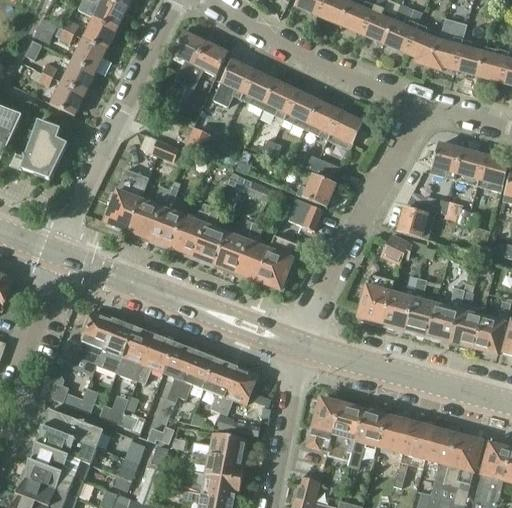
[(102,0),(100,4),(94,16),(117,28),(127,7),(112,0),(102,0)]
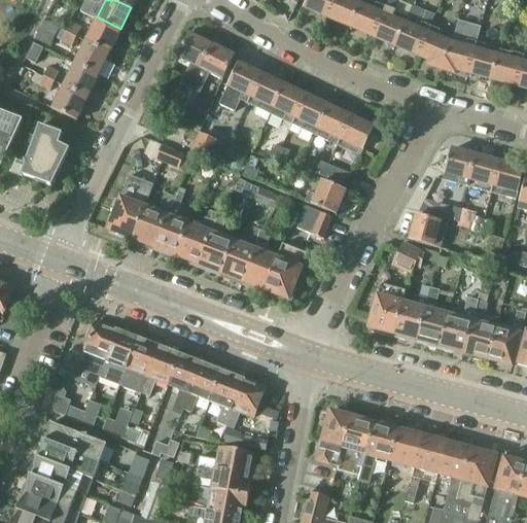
[(306,0),(304,5),(327,14),(332,0),(306,0)]
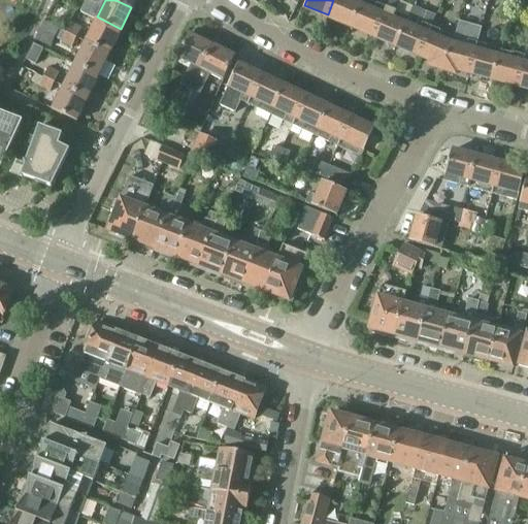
[(333,0),(328,14),(353,25),(361,3),(362,0),(333,0)]
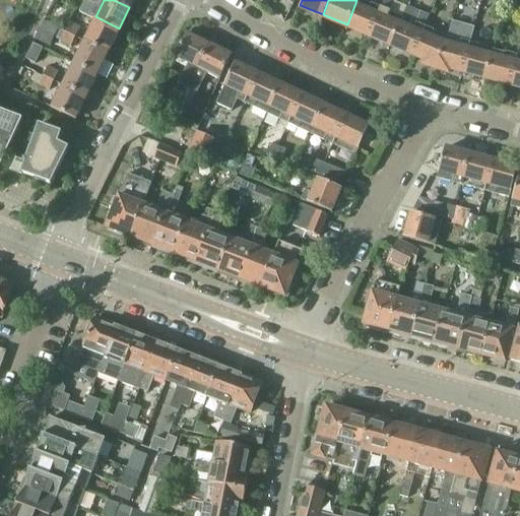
[(355,3),(347,24),(369,35),(381,5),(380,5),(368,0),(356,0),(355,3)]
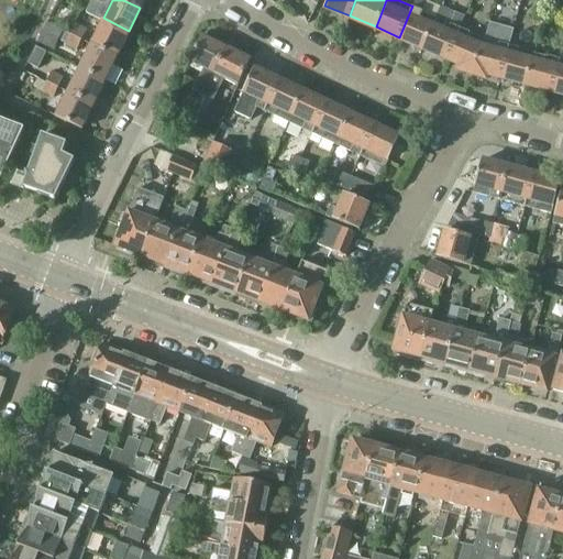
[(412,6),(399,37),(423,47),(433,23),(437,15),(434,15),(421,10),(427,0),(414,0),(411,6),(412,6)]
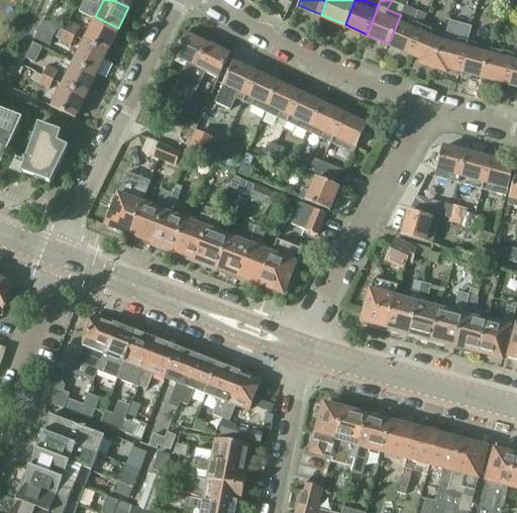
[(398,21),(389,43),(411,53),(423,24),(421,23),(426,12),(404,3),(399,14),(401,14),(398,21)]
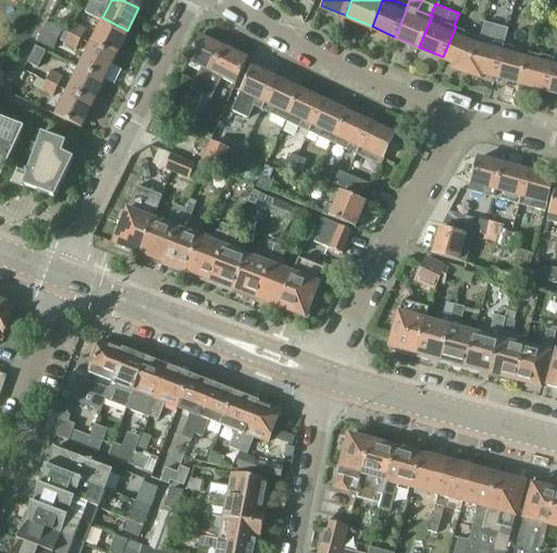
[(102,17),(90,40),(116,53),(127,31),(102,17)]
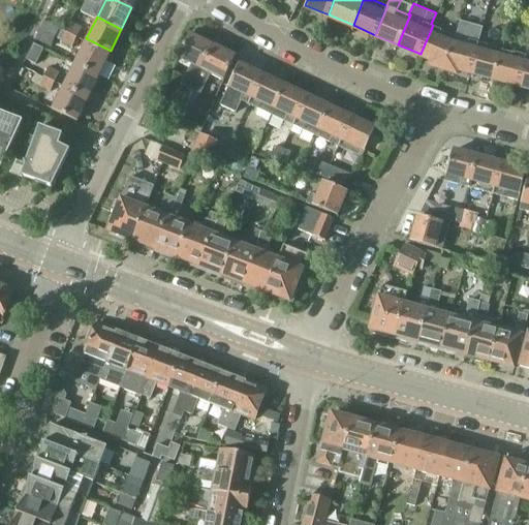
[(59,26),(60,26),(44,19),(35,37),(51,44),(55,35),(59,26)]
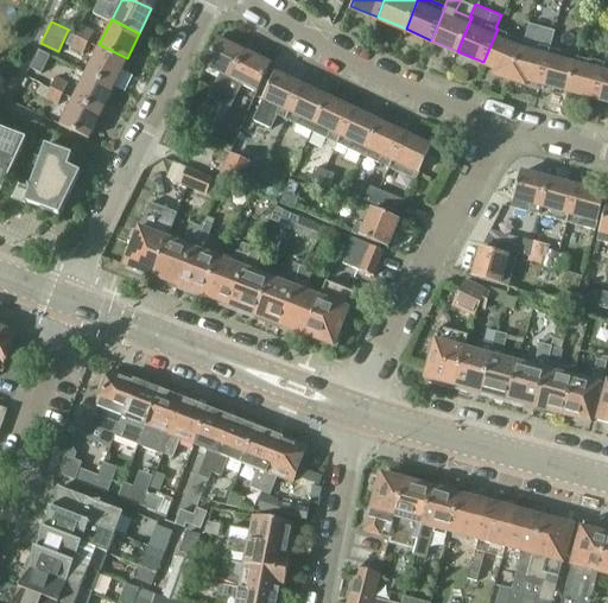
[(520,48),(510,77),(525,82),(526,77),(540,82),(550,46),(555,27),(529,21),(524,39),(520,48)]
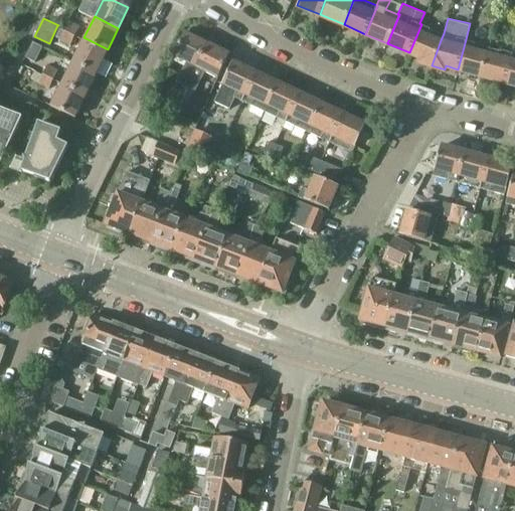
[(68,19),(63,28),(74,33),(79,24),(68,19)]
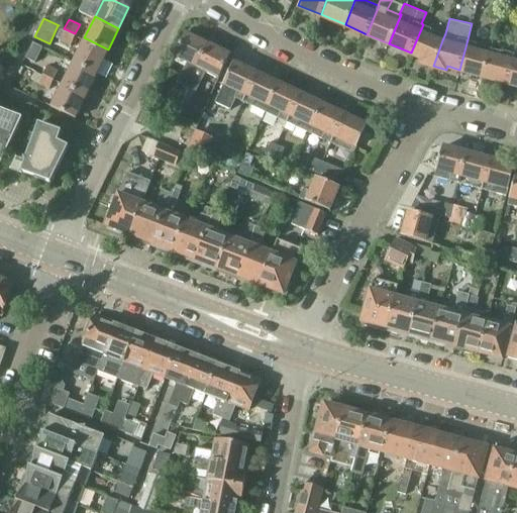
[(423,24),(411,53),(421,57),(420,61),(433,66),(442,40),(445,33),(431,28),(431,27),(423,24)]
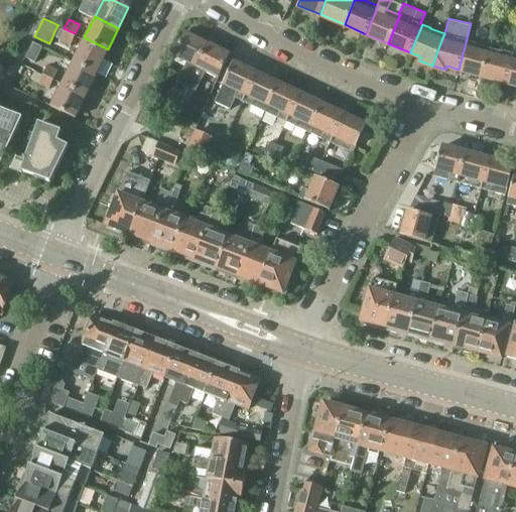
[(63,28),(58,38),(70,43),(75,33),(63,28)]
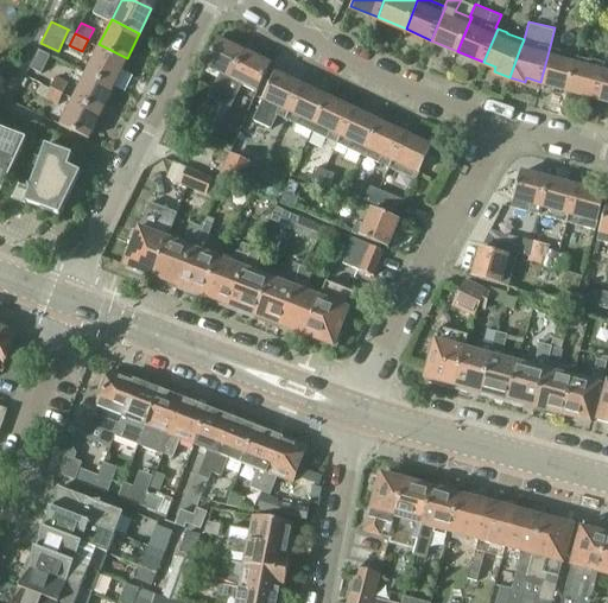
[(219,36),(204,63),(220,70),(220,71),(208,94),(219,100),(221,101),(233,77),(247,49),(219,36)]
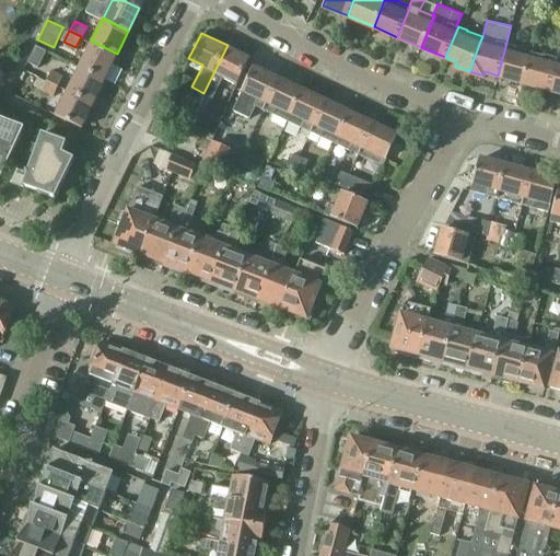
[(91,41),(80,65),(105,77),(117,54),(91,41)]
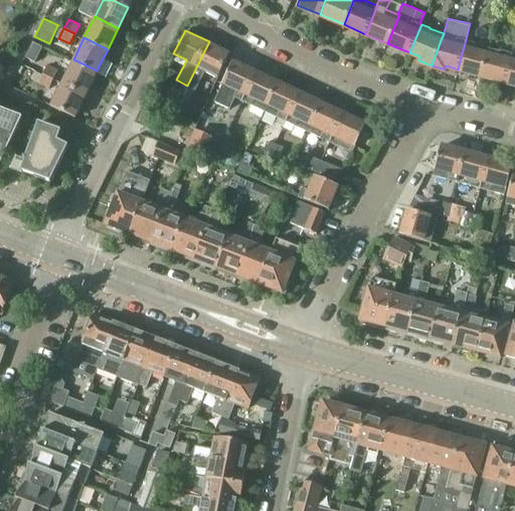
[(32,39),(24,55),(34,60),(42,44),(32,39)]
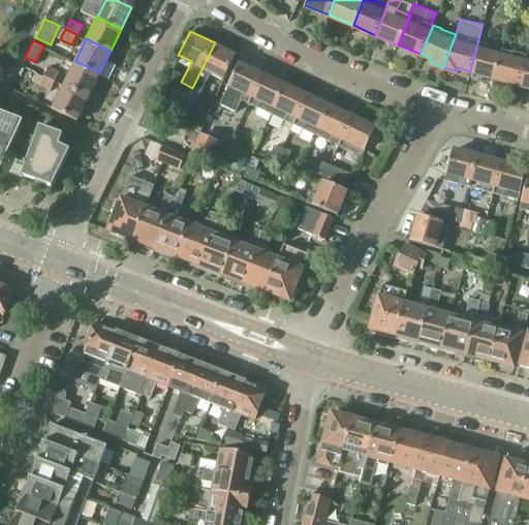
[(478,40),(470,71),(494,78),(500,54),(502,47),(478,40)]
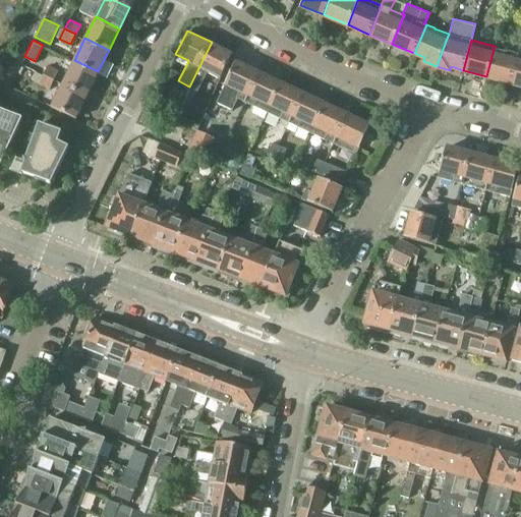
[(518,52),(510,82),(520,84),(520,41),(518,52)]
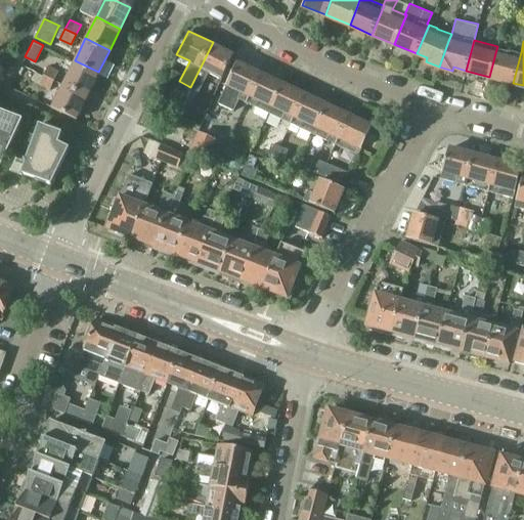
[(188,86),(175,112),(181,115),(198,91),(208,71),(221,77),(233,53),(213,42),(201,67),(190,87),(188,86)]
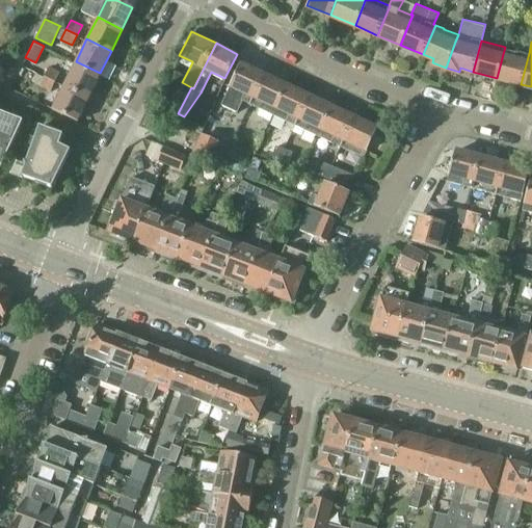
[(503,54),(497,78),(521,84),(529,53),(505,47),(503,54)]
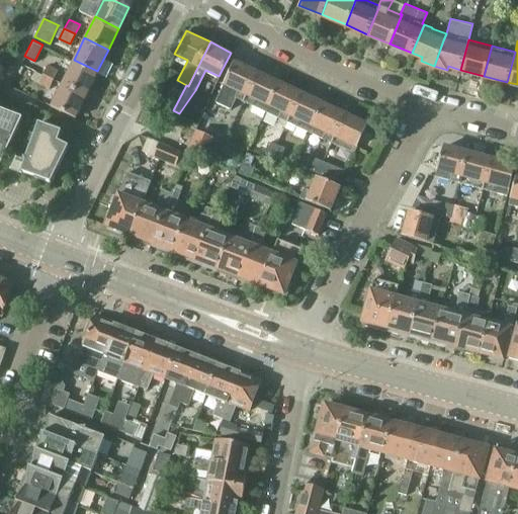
[(74,60),(63,82),(87,94),(97,71),(74,60)]
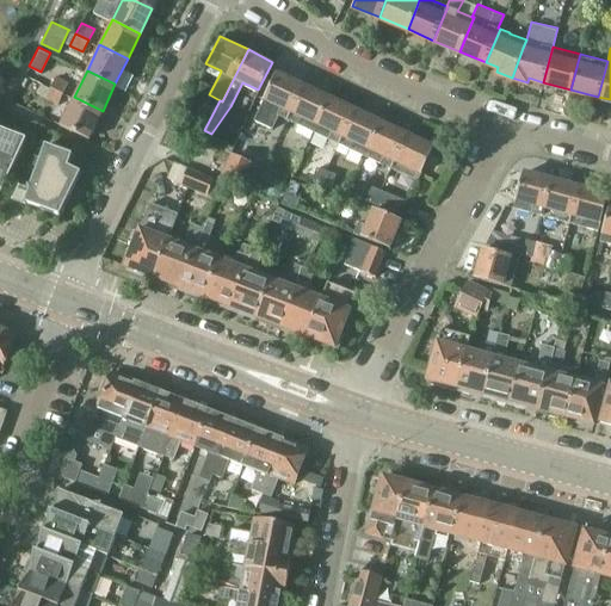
[(276,72),(254,118),(272,127),(278,113),(289,118),(304,85),(276,72)]
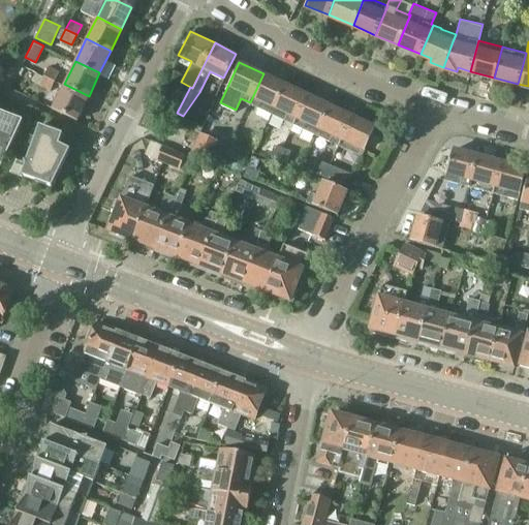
[(43,73),(55,80),(59,69),(49,64),(43,73)]
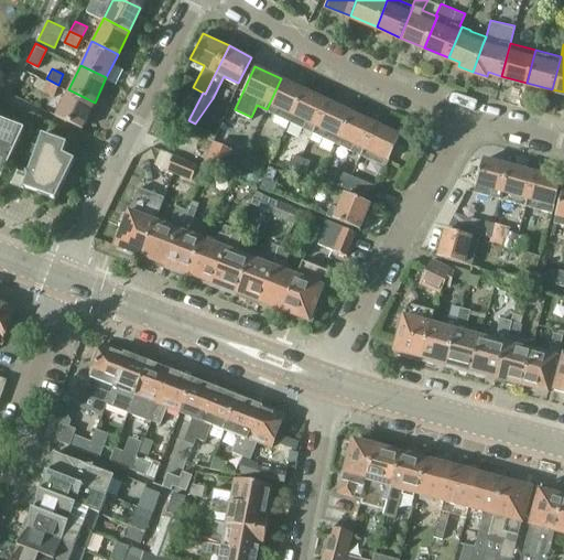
[(24,82),(53,96),(58,85),(46,78),(31,71),(24,82)]
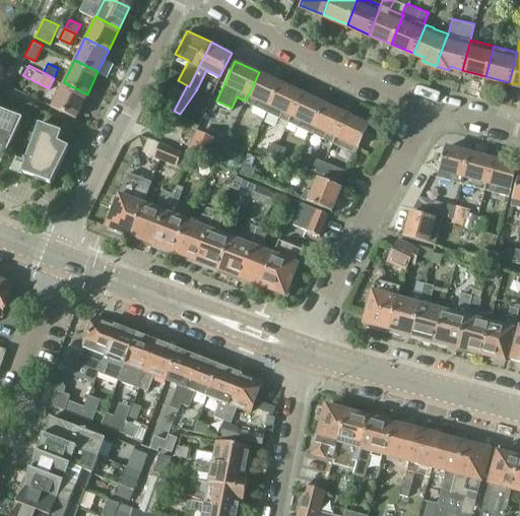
[(259,72),(246,101),(266,110),(266,111),(267,112),(280,82),(259,72)]
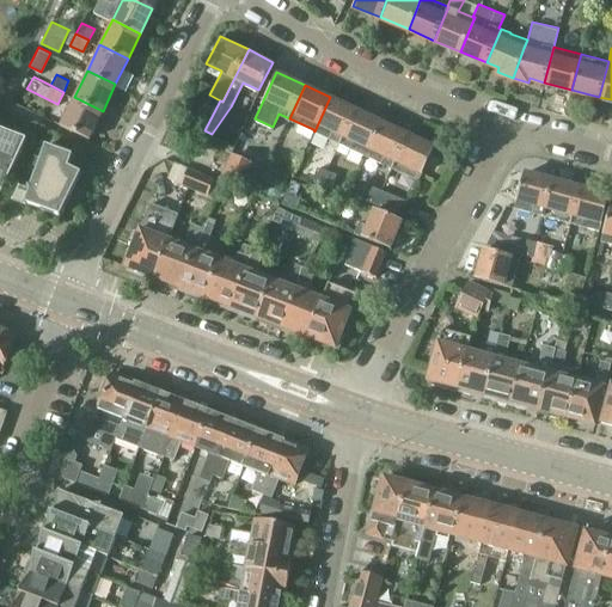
[(74,97),(61,123),(90,138),(103,111),(74,97)]
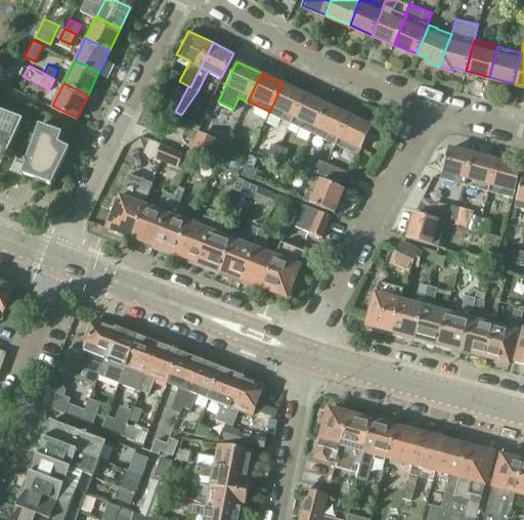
[(282,83),(269,113),(284,119),(292,123),(305,94),(282,83)]
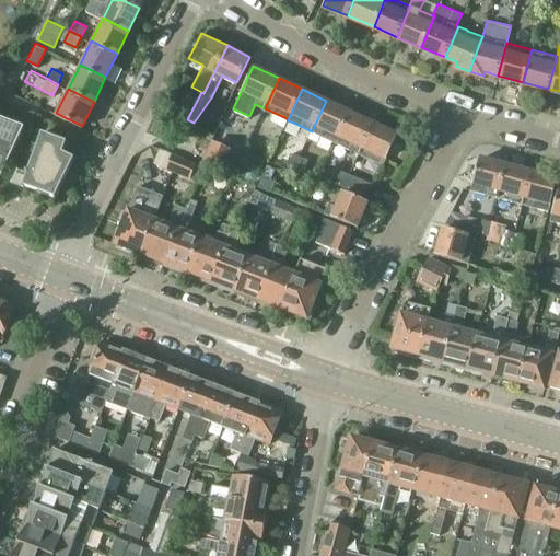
[(326,101),(312,131),(319,135),(336,142),(350,112),(326,101)]
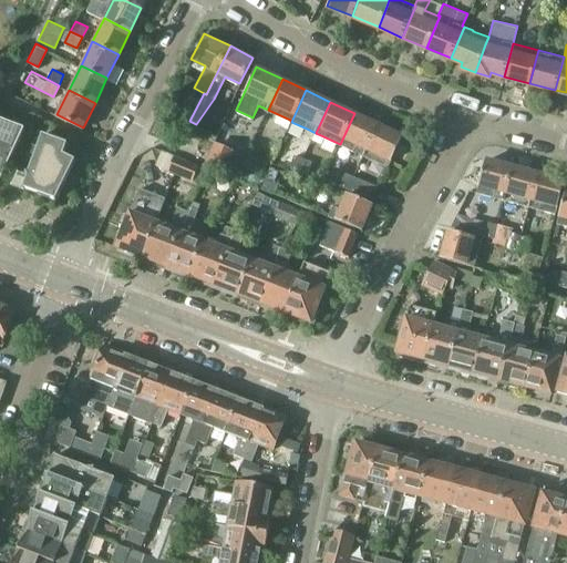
[(354,113),(340,144),(354,151),(363,155),(379,124),(354,113)]
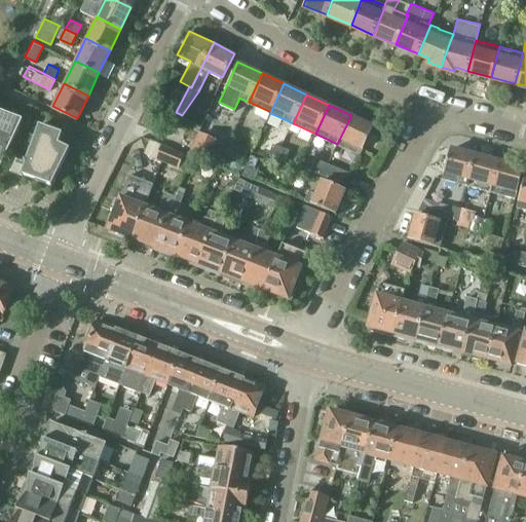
[(0,165),(23,117),(0,108),(0,165)]
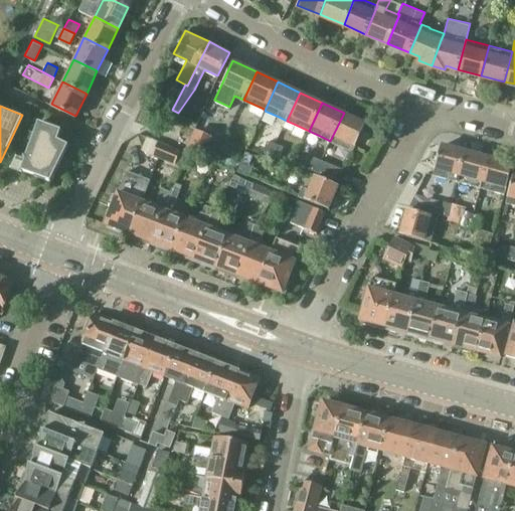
[(344,113),(330,141),(337,144),(351,151),(364,123),(344,113)]
